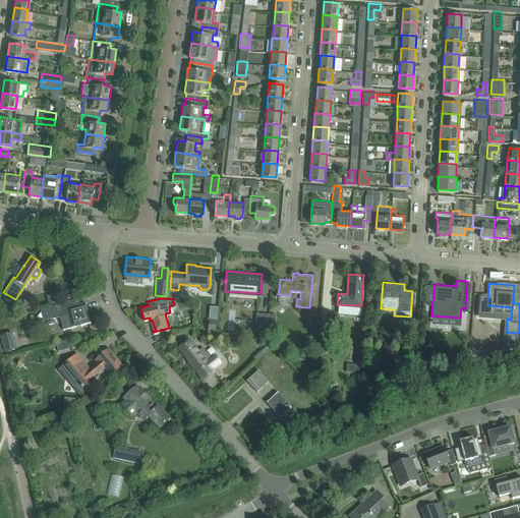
[(49,303),(39,306),(43,319),(58,314),(62,328),(91,321),(84,300),(67,305),(66,299),(49,303)]
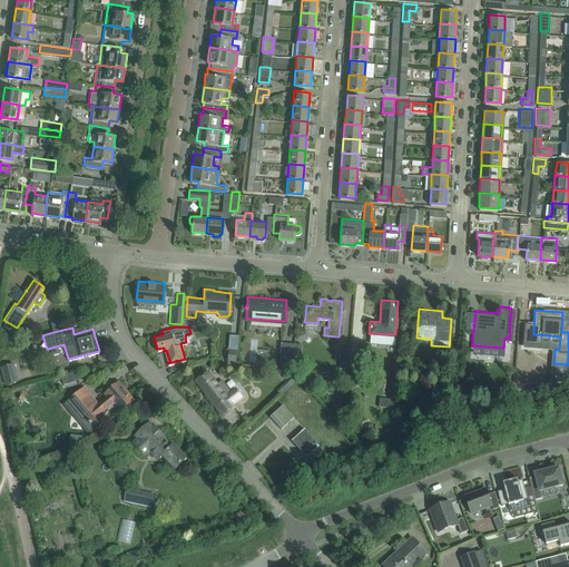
[(238,333),(229,333),(227,362),(236,363),(238,333)]
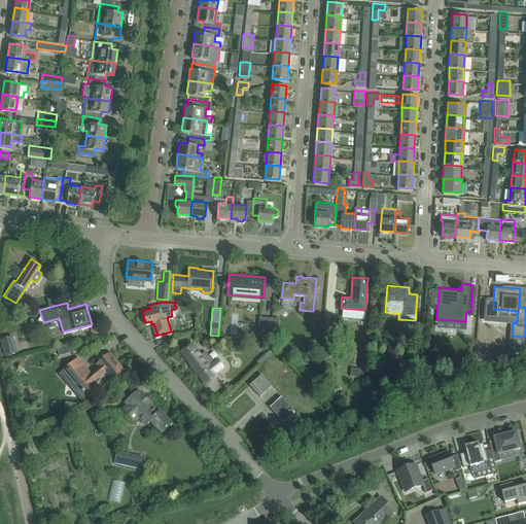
[(269,330),(271,316),(258,315),(257,329),(269,330)]
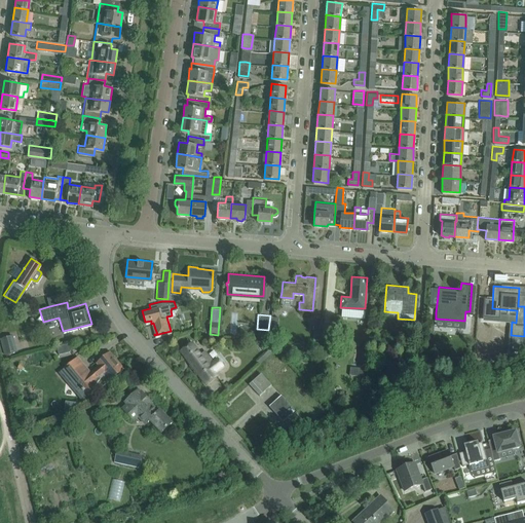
[(277,315),(270,315),(268,330),(276,330),(277,315)]
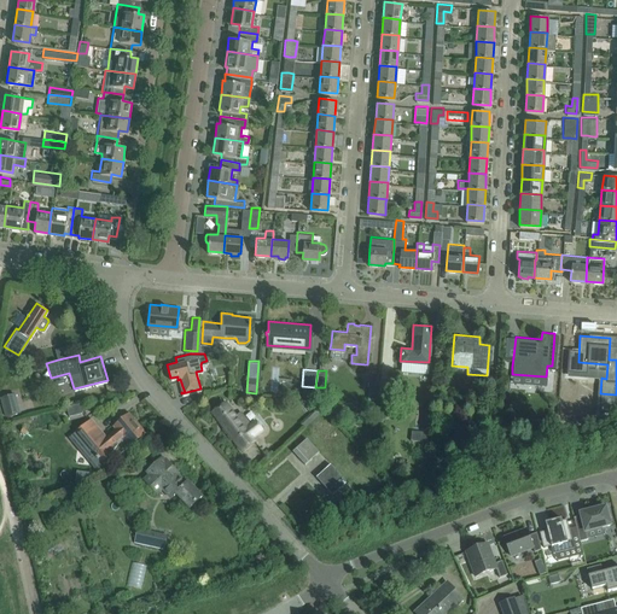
[(376,397),(378,376),(368,376),(367,397),(376,397)]
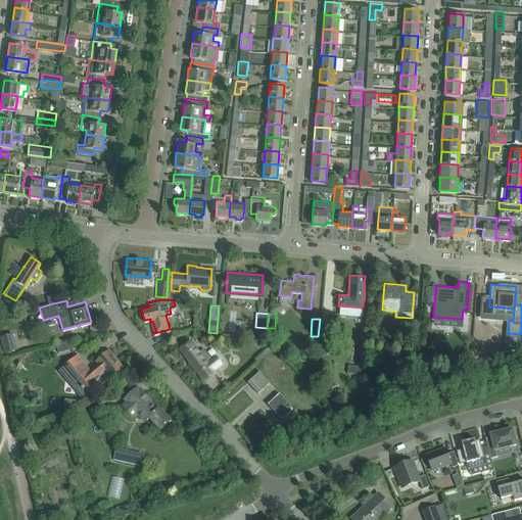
[(325,337),(327,320),(320,319),(318,336),(325,337)]
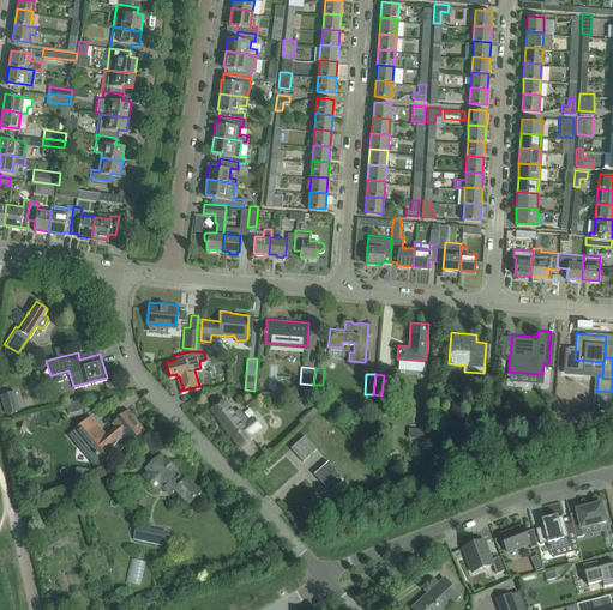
[(493,399),(496,380),(486,380),(484,399),(493,399)]
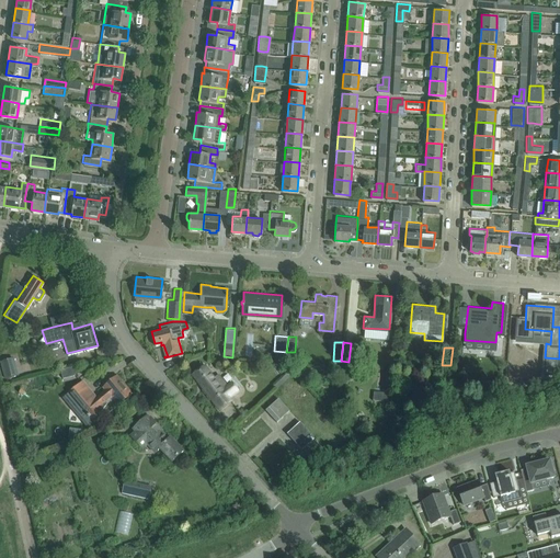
[(13,355),(0,359),(0,363),(3,376),(18,373),(13,355)]
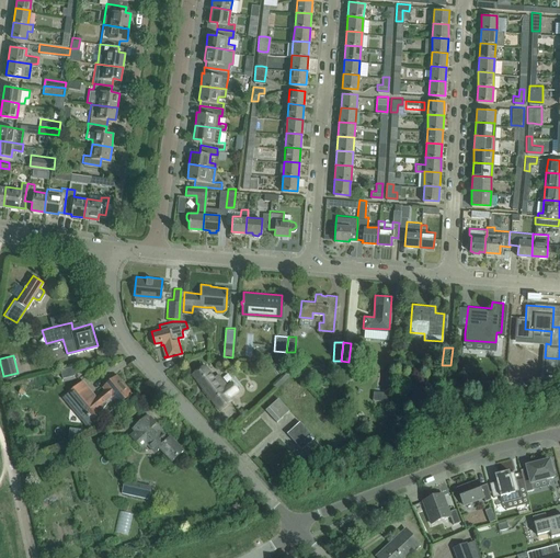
[(213,376),(204,363),(192,373),(218,408),(231,399),(228,396),(239,388),(230,378),(226,382),(218,372),(213,376)]
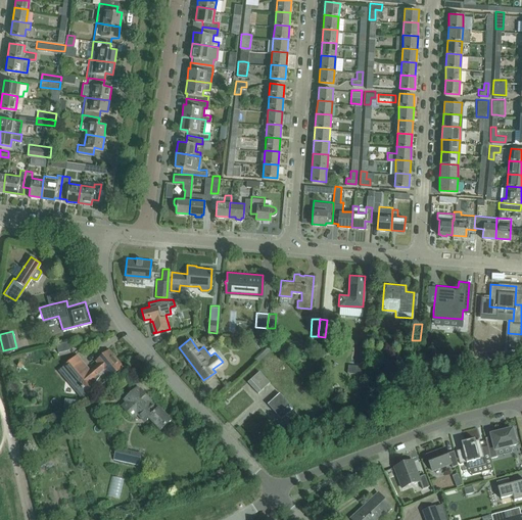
[(53,345),(34,348),(35,359),(54,357),(53,345)]
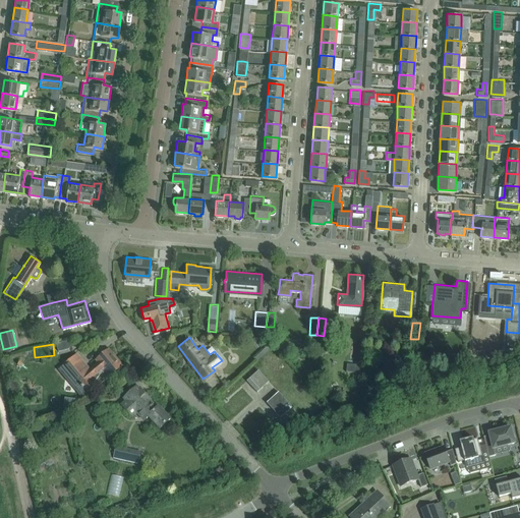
[(67,367),(62,370),(67,377),(72,372),(84,388),(93,382),(96,376),(101,371),(105,369),(108,373),(121,363),(108,347),(95,357),(97,359),(89,366),(76,351),(63,362),(67,367)]
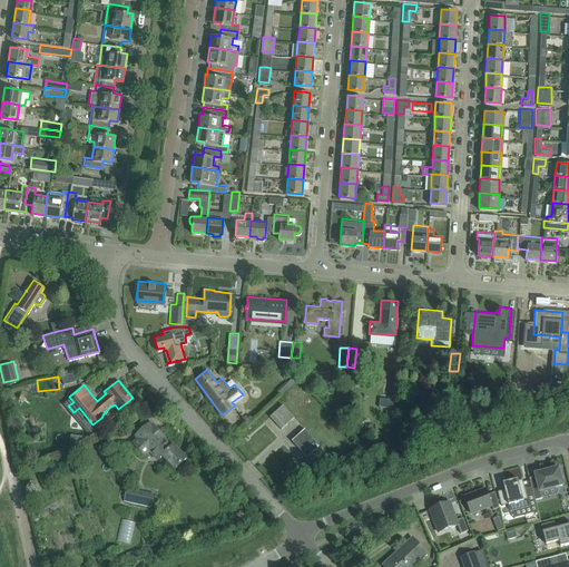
[(19,398),(31,394),(27,382),(16,387),(19,398)]
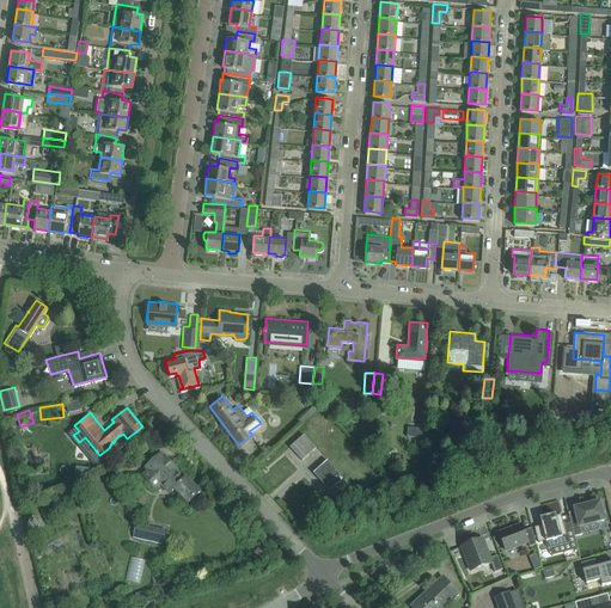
[(407,424),(405,434),(422,436),(423,427),(407,424)]
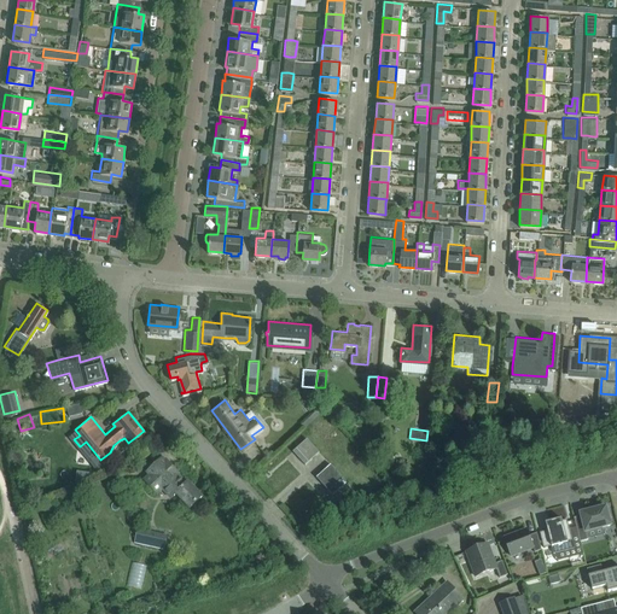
[(318,449),(304,436),(291,449),(303,462),(318,449)]
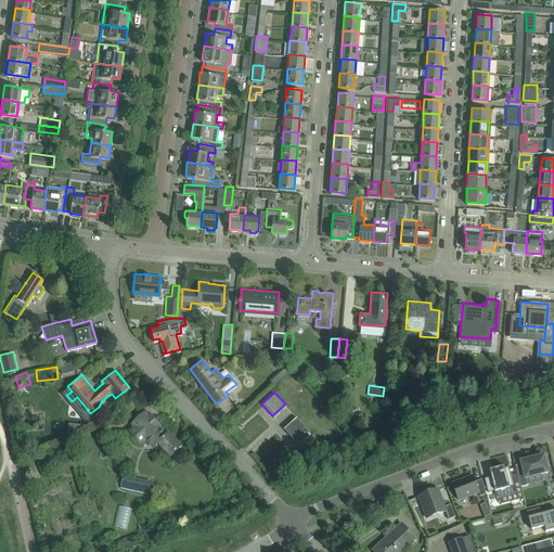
[(159,423),(147,410),(147,411),(144,409),(125,426),(139,443),(144,437),(152,446),(157,443),(169,454),(180,444),(168,431),(166,432),(158,424),(159,423)]
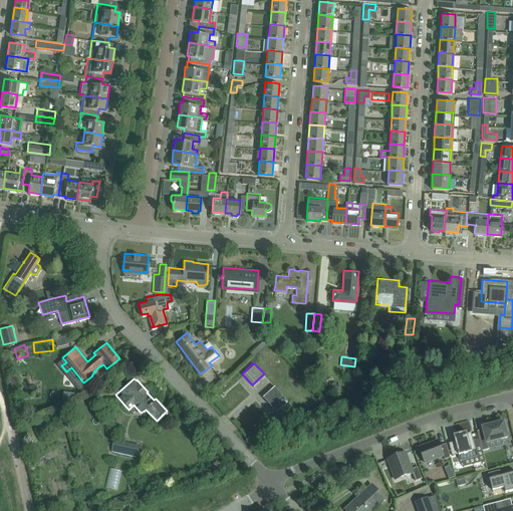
[(274,385),(262,396),(276,411),(288,400),(274,385)]
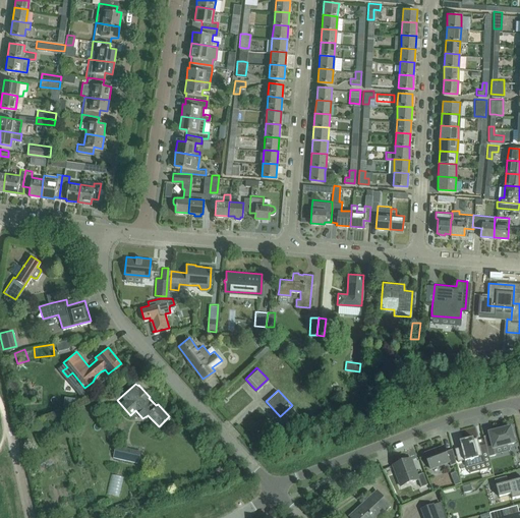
[(345,393),(344,403),(352,403),(353,394),(345,393)]
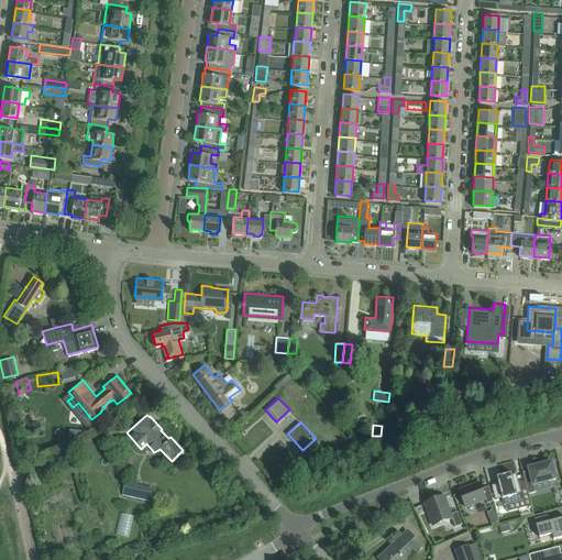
[(528,465),(528,468),(521,469),(527,491),(535,490),(532,482),(554,476),(553,468),(555,468),(553,460),(551,461),(551,459),(528,465)]
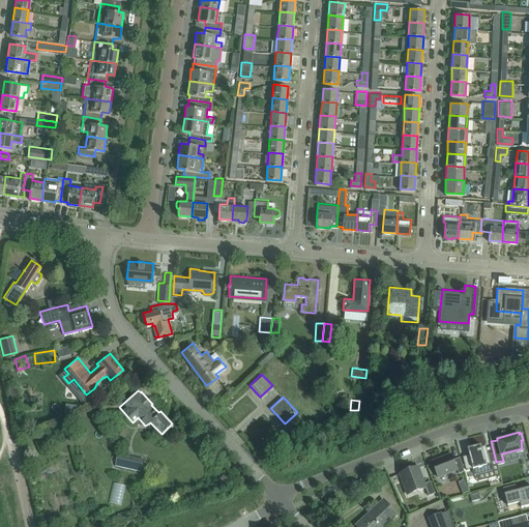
[(468,452),(462,455),(465,468),(472,466),(472,467),(473,471),(491,467),(490,461),(485,443),(480,444),(480,442),(471,444),(467,446),(468,452)]
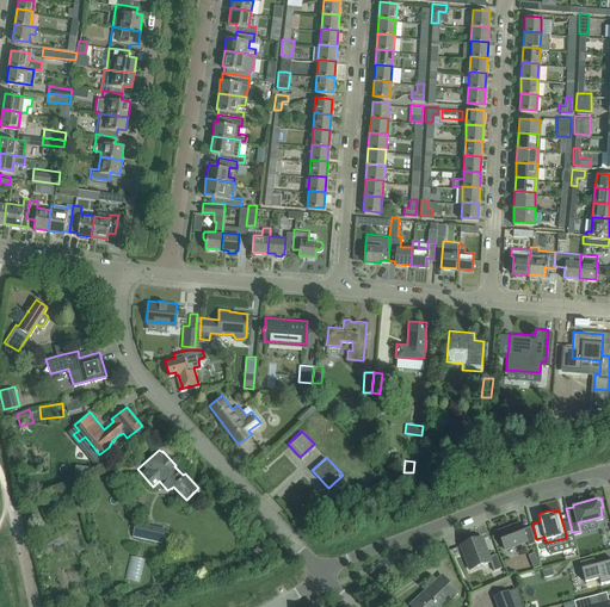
[(135,519),(131,532),(149,537),(152,522),(135,519)]
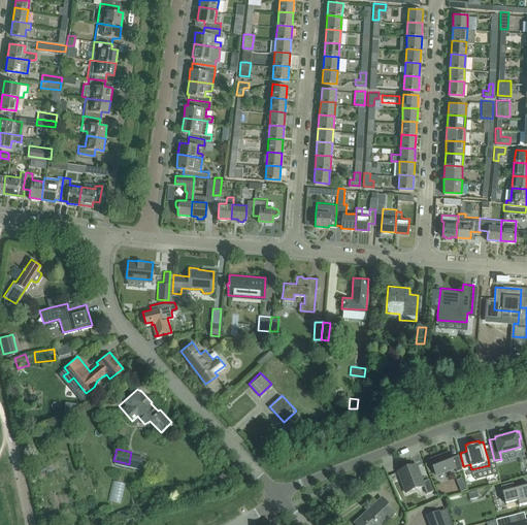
[(435,472),(454,465),(455,469),(461,467),(458,453),(451,456),(449,450),(429,457),(435,472)]
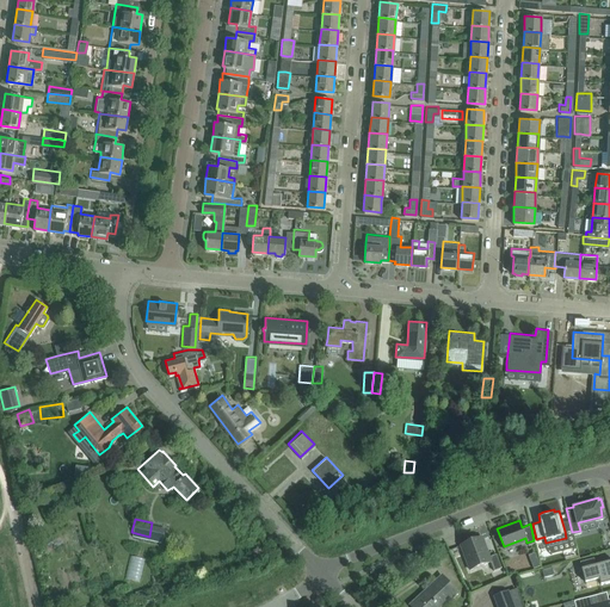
[(481,534),(460,543),(469,567),(490,559),(493,568),(500,565),(495,551),(488,555),(481,534)]
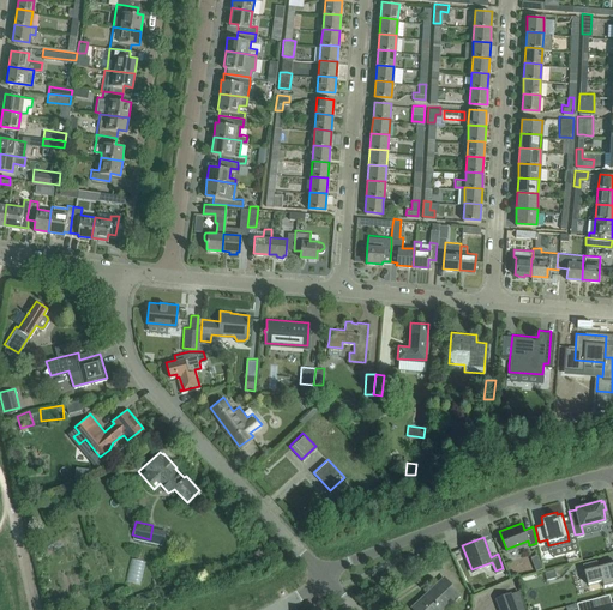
[(612,581),(612,561),(598,566),(595,559),(582,562),(587,583),(601,579),(602,585),(612,581)]
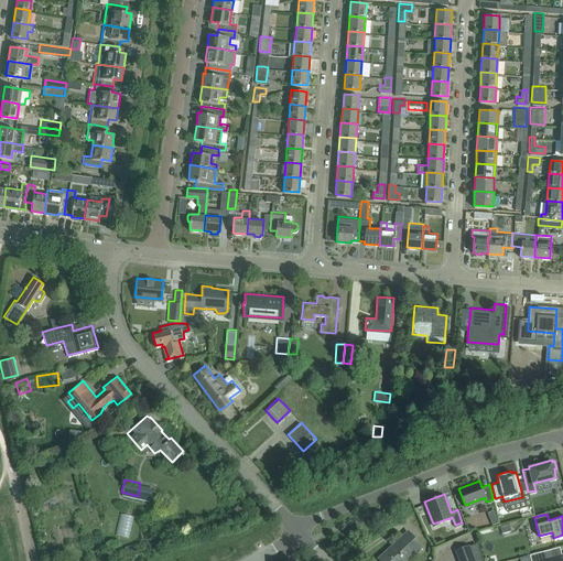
[(508,521),(499,524),(501,531),(510,529),(508,521)]
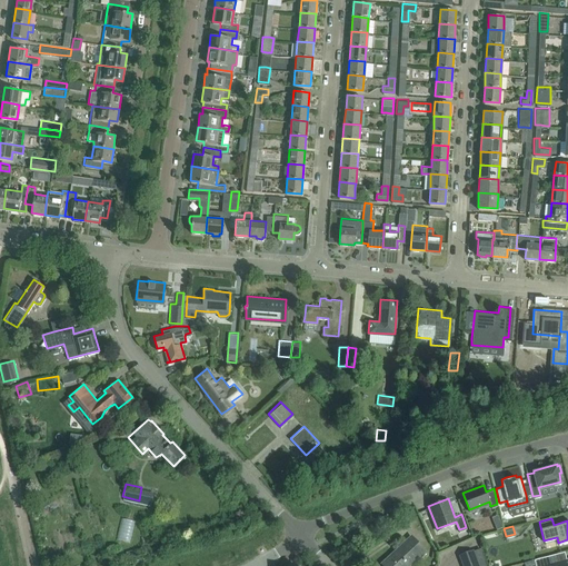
[(397,549),(382,562),(386,565),(407,565),(425,549),(410,534),(395,547),(397,549)]
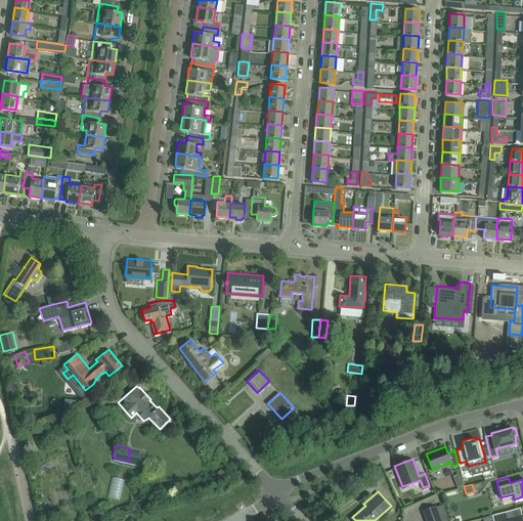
[(440,520),(435,505),(423,510),(426,520),(440,520)]
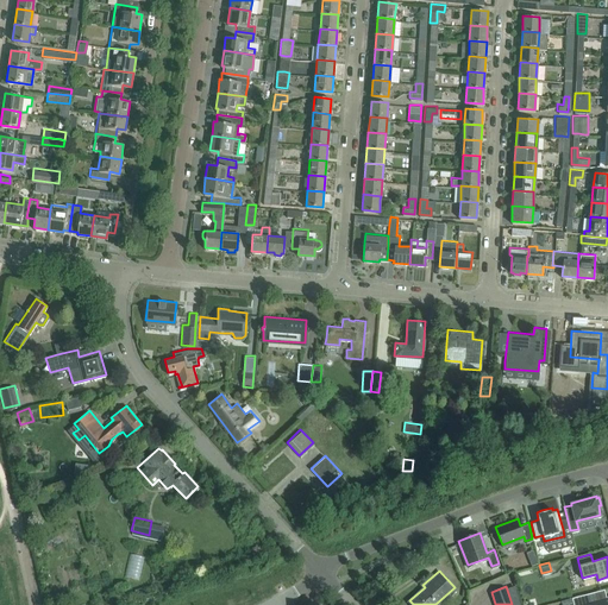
[(607,604),(607,596),(600,598),(597,590),(571,596),(574,604),(575,604),(590,602),(591,604),(607,604)]
